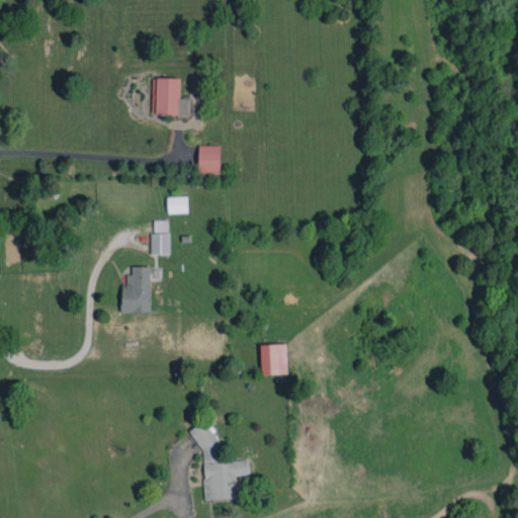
[(189,114),(190,98),(180,98),(180,77),(153,77),(152,113),(189,114)]
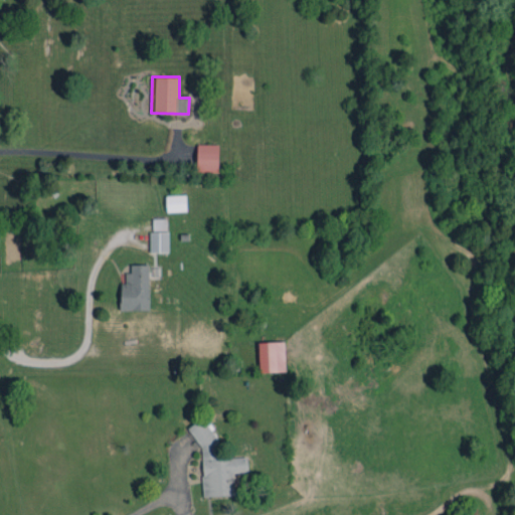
[(197,171),(218,172),(219,145),(197,144),(197,171)]
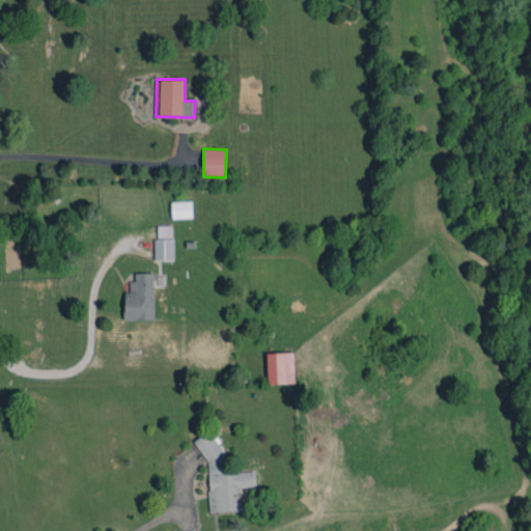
[(172,218),(193,218),(192,200),(171,201),(172,218)]
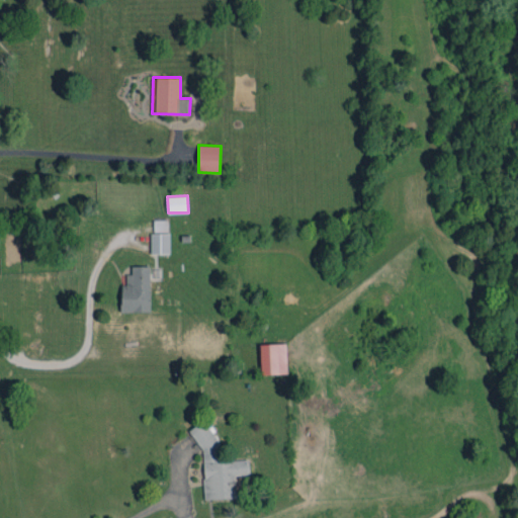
[(168,220),(154,220),(154,232),(168,232),(168,220)]
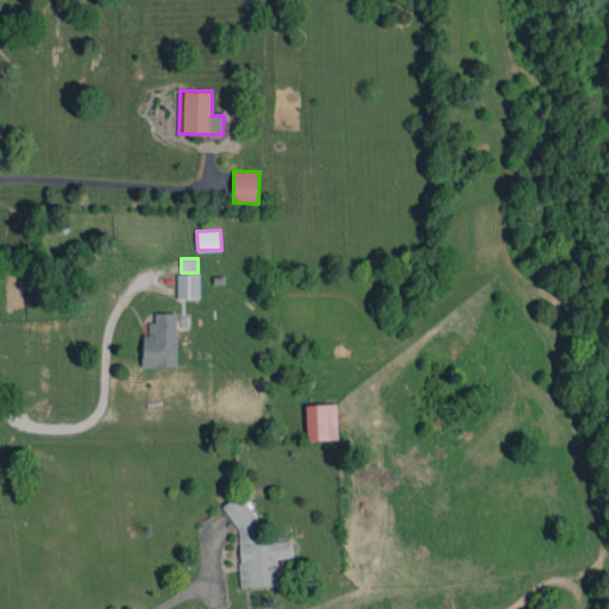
[(177,297),(200,297),(199,274),(176,275),(177,297)]
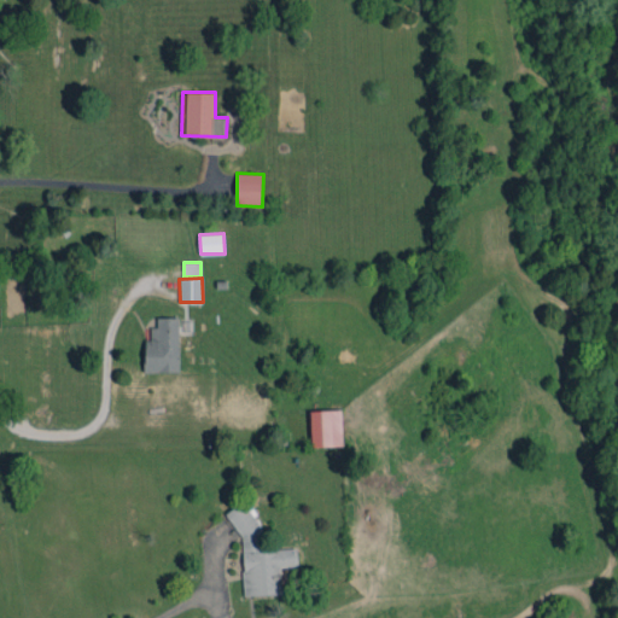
[(179,318),(157,318),(157,326),(151,327),(151,339),(144,339),(145,372),(179,372),(179,318)]
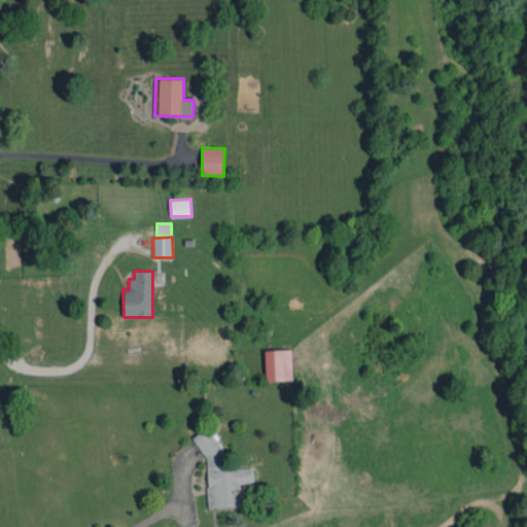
[(291,349),(265,350),(266,381),(292,380),(291,349)]
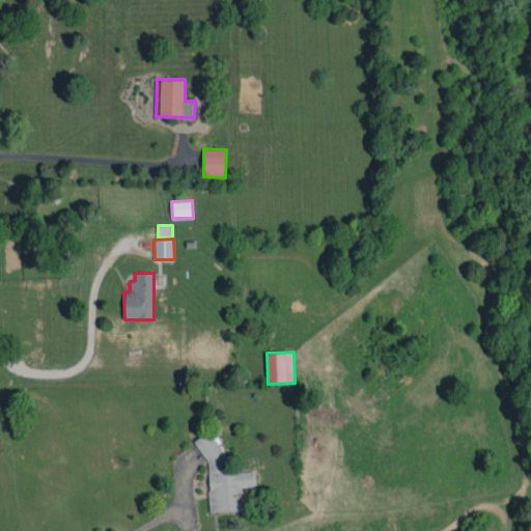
[(242,510),(241,486),(256,486),(255,471),(226,473),(225,455),(210,430),(194,440),(207,462),(211,511),(242,510)]
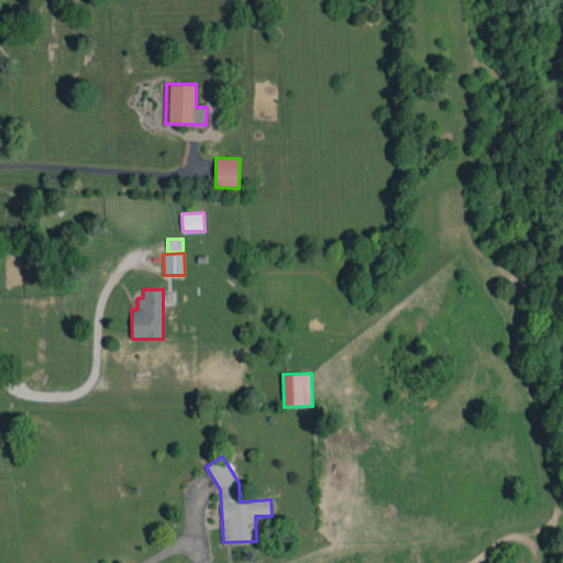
All buildings are outlined.
